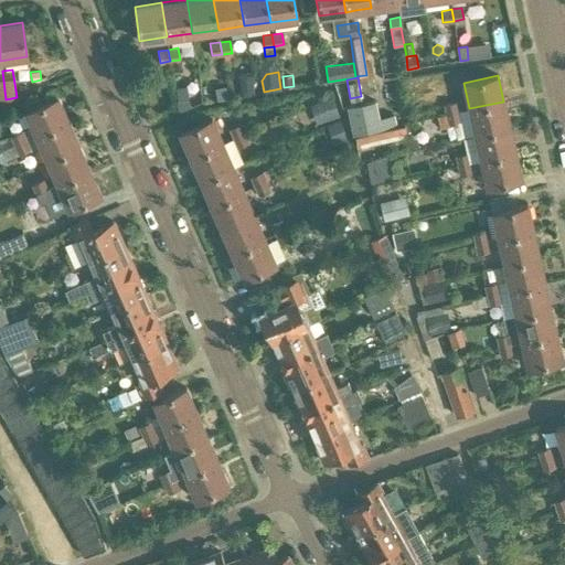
[(243,95),(254,94),(252,81),(241,83),(243,95)]
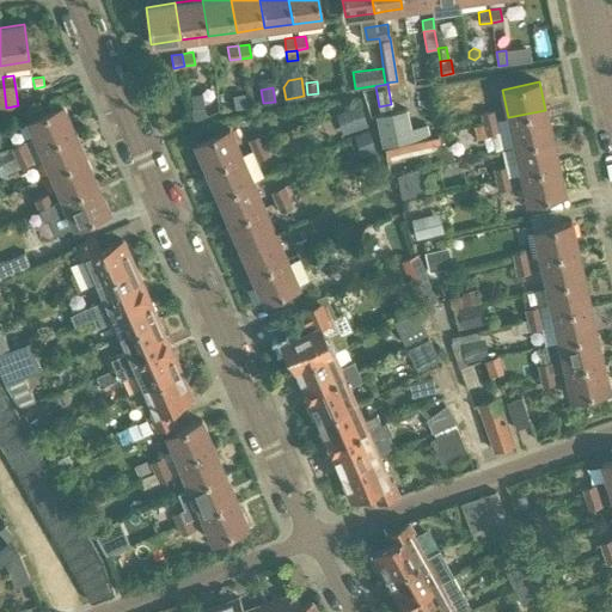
[(234,104),(248,103),(245,89),(232,90),(234,104)]
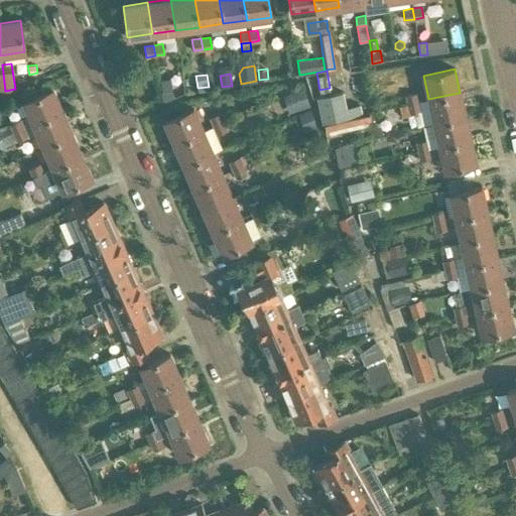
[(170,91),(169,80),(161,81),(162,92),(170,91)]
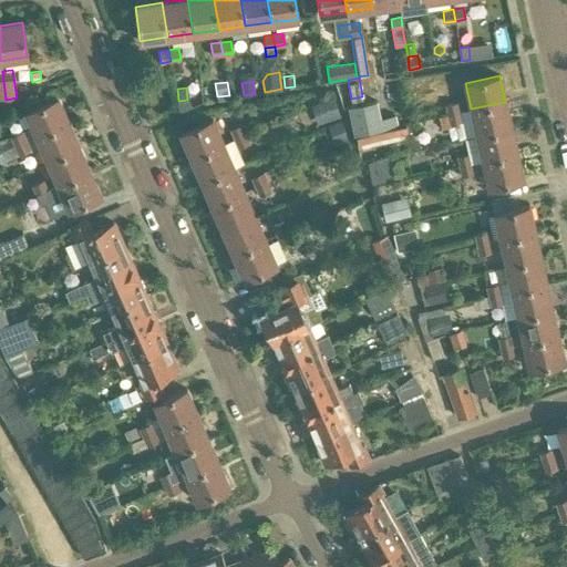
[(311,102),(316,115),(337,109),(332,95),(311,102)]
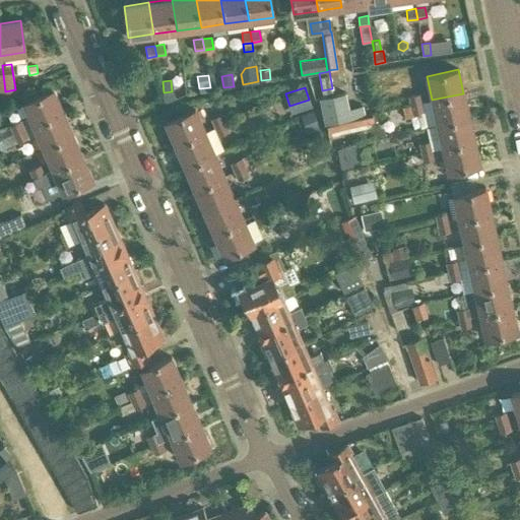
[(23,102),(29,115),(18,120),(18,121),(22,129),(34,124),(63,112),(53,88),(23,102)]
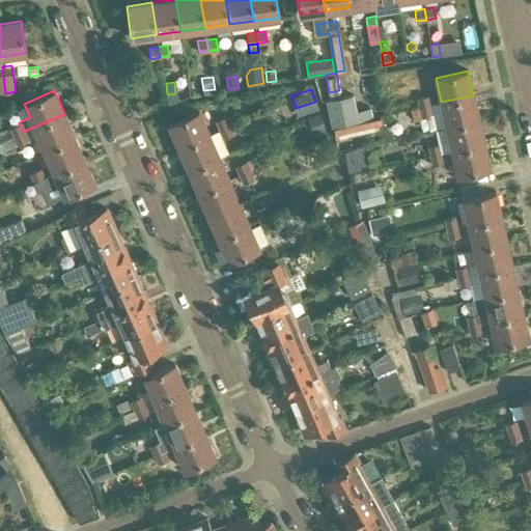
[(331,127),(363,120),(371,118),(369,108),(356,110),(353,94),(325,101),(331,127)]
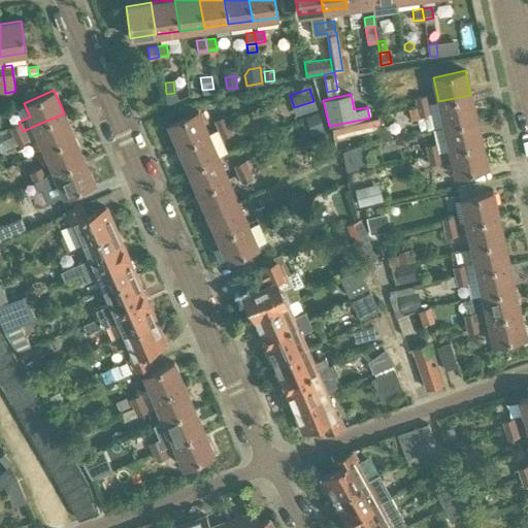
[(415,97),(417,106),(428,104),(426,95),(415,97)]
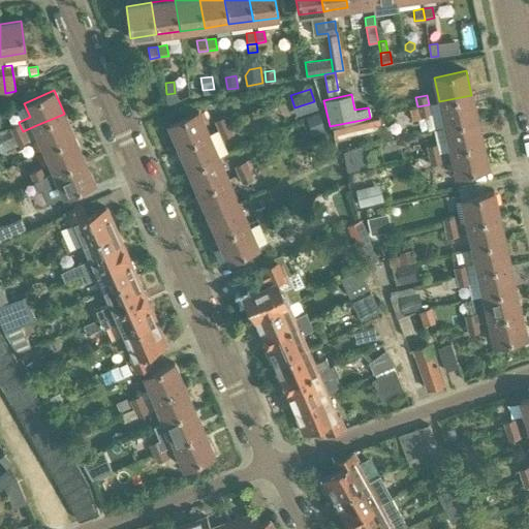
[(476,119),(471,95),(439,101),(445,126),(476,119)]
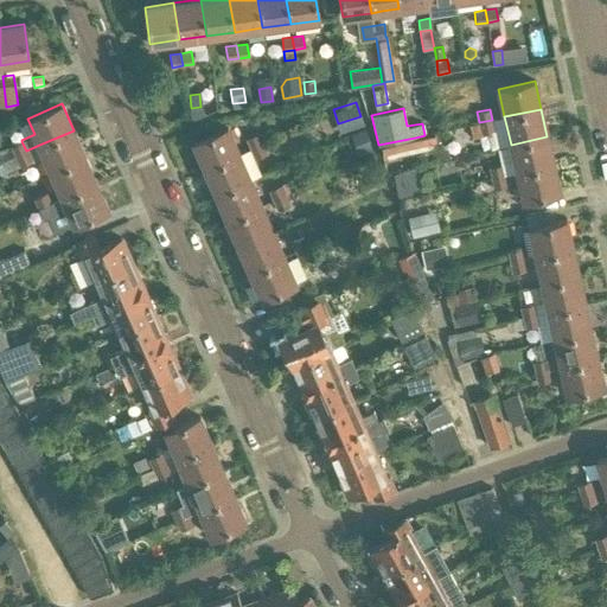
[(493,131),(492,120),(479,122),(481,133),(493,131)]
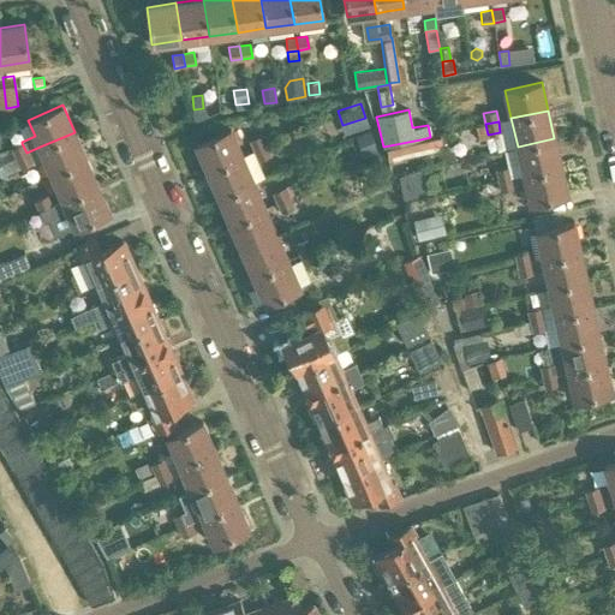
[(485,124),(476,126),(479,139),(488,137),(488,135),(485,124)]
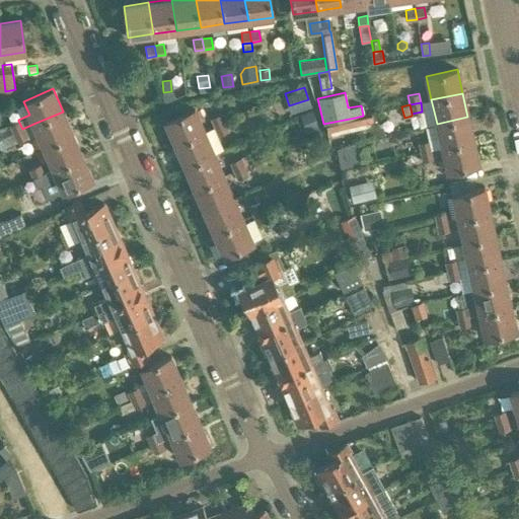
[(165,121),(175,144),(204,131),(194,108),(165,121)]
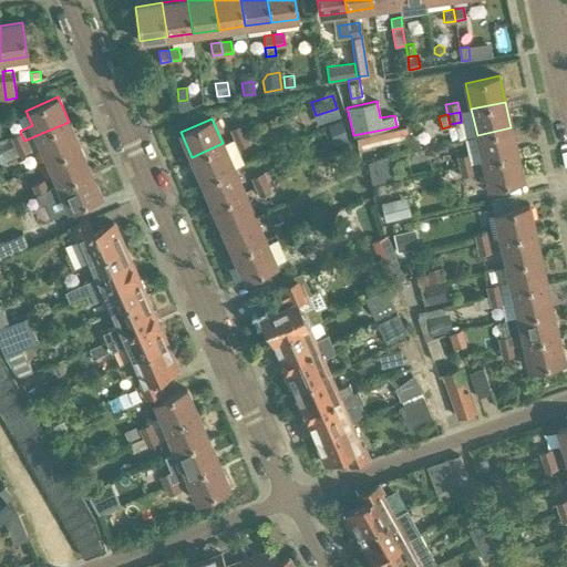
[(79,146),(69,122),(37,135),(24,141),(29,151),(41,145),(48,160),(79,146)]
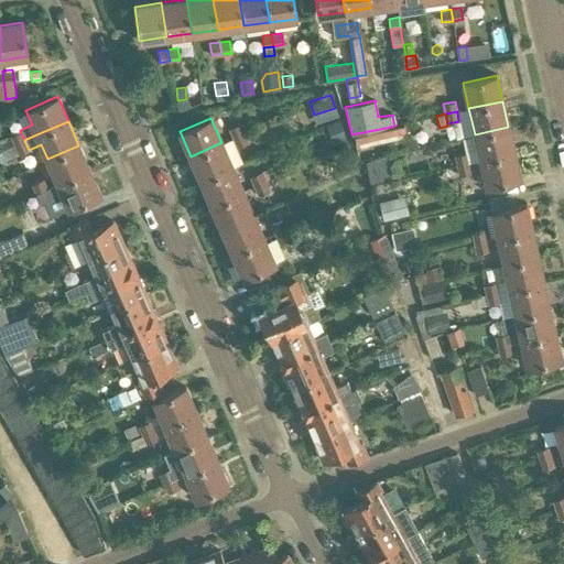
[(348,142),(342,122),(328,127),(336,147),(348,142)]
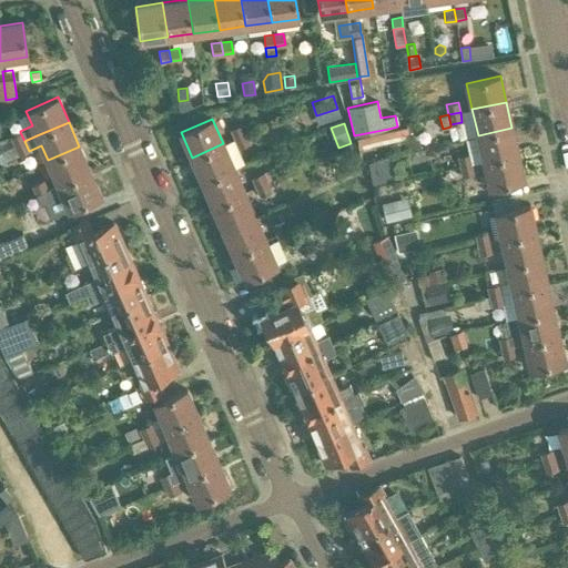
[(230,129),(234,139),(245,133),(242,124),(230,129)]
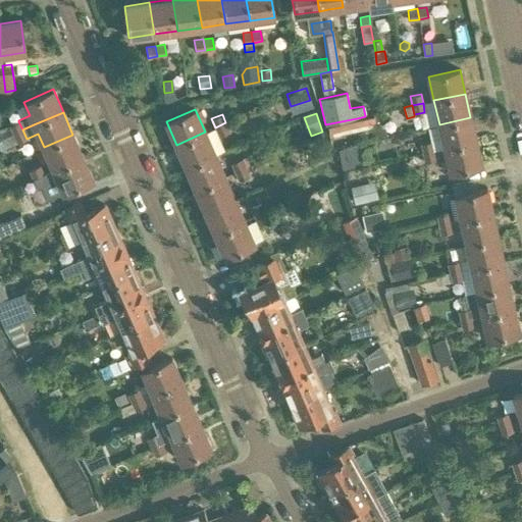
[(475,141),(470,117),(439,124),(445,148),(475,141)]
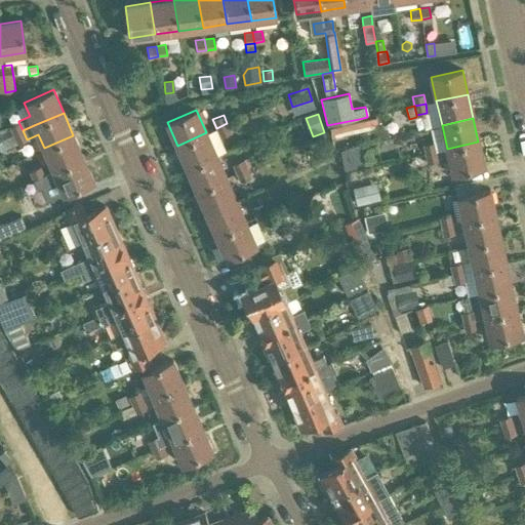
[(359,119),(327,125),(326,125),(331,147),(341,144),(338,131),(360,126),(359,119)]
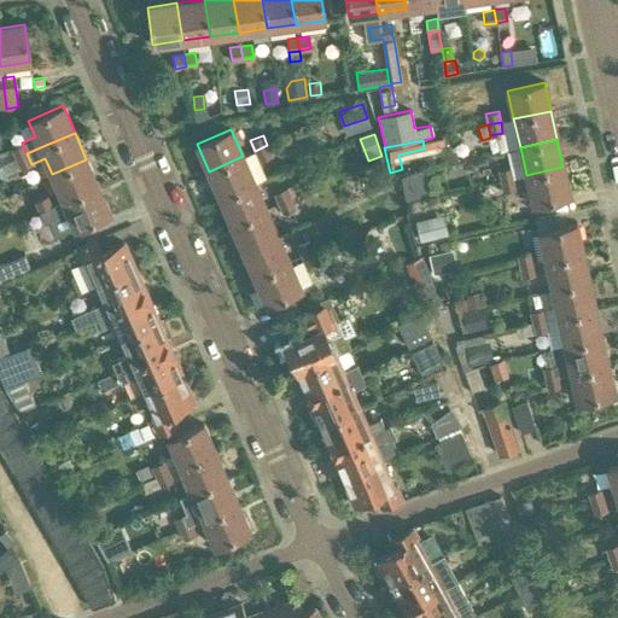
[(15,159),(27,153),(22,144),(10,149),(15,159)]
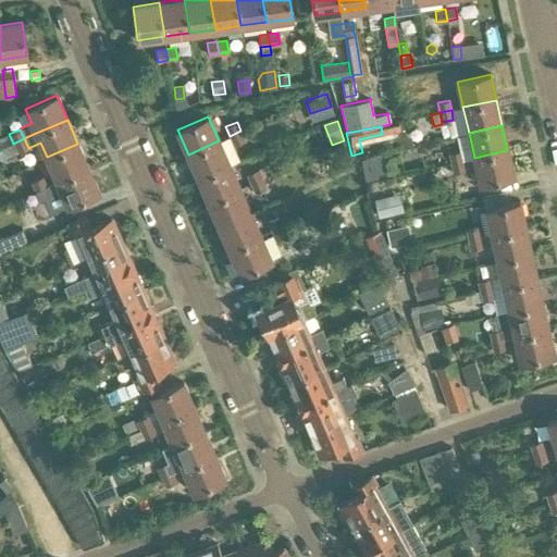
[(245,140),(240,131),(230,136),(234,145),(245,140)]
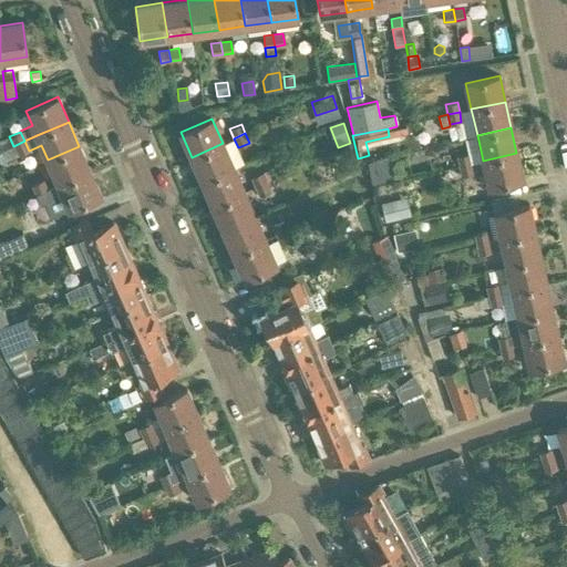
[(29,151),(24,141),(13,146),(17,156),(19,155),(29,151)]
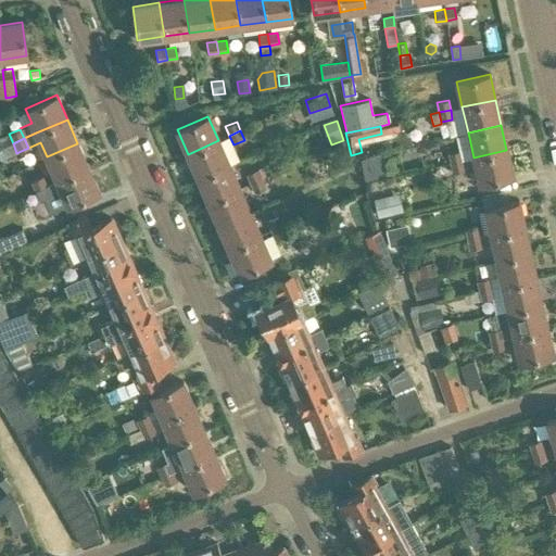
[(188,154),(198,178),(229,164),(218,140),(188,154)]
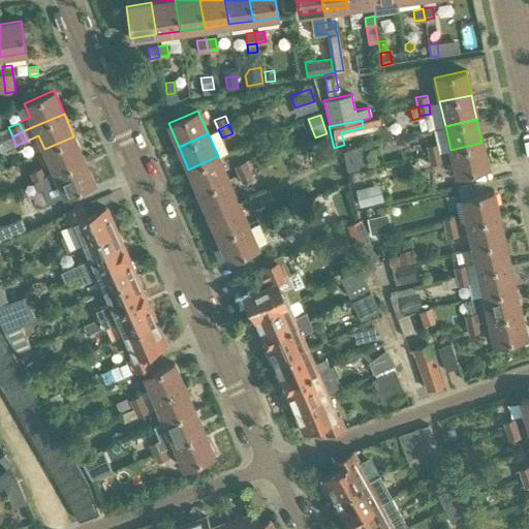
[(84,158),(73,136),(44,149),(54,172),(84,158)]
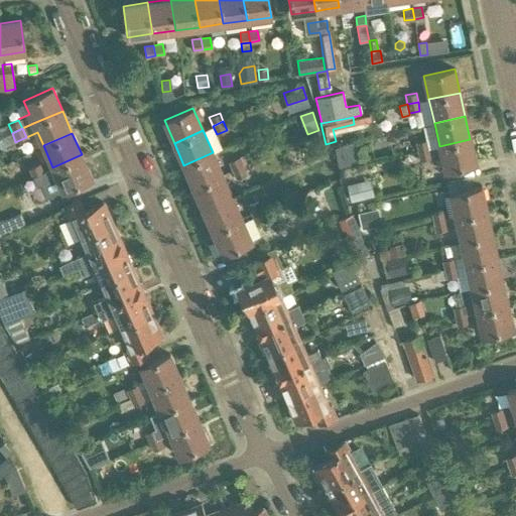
[(417,151),(428,148),(426,139),(415,142),(417,151)]
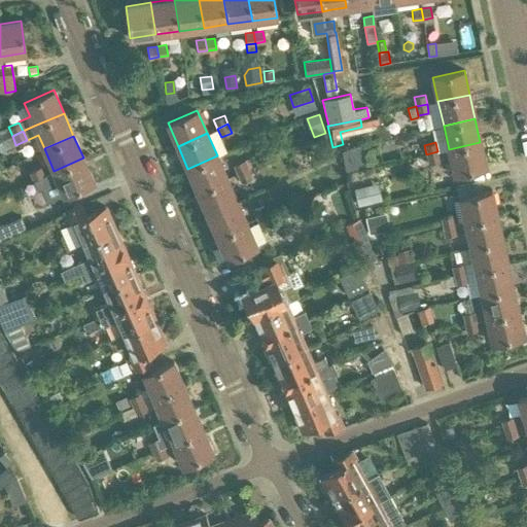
[(486,167),(480,142),(449,149),(454,174),(486,167)]
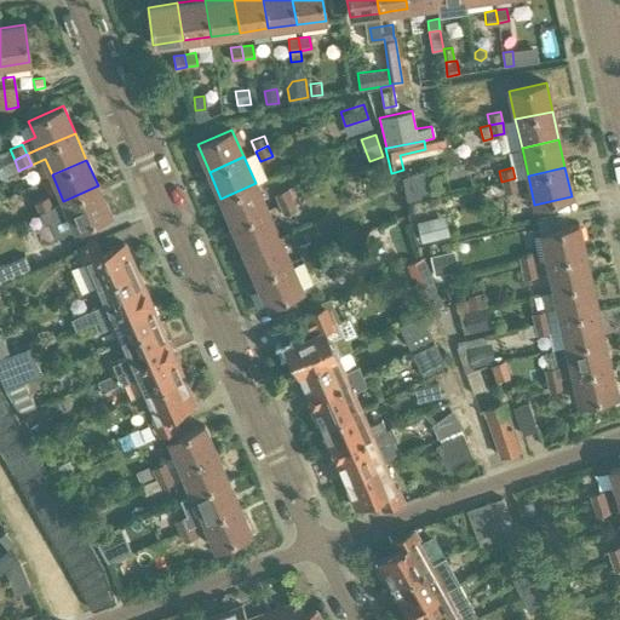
[(402,178),(407,202),(430,197),(425,173),(402,178)]
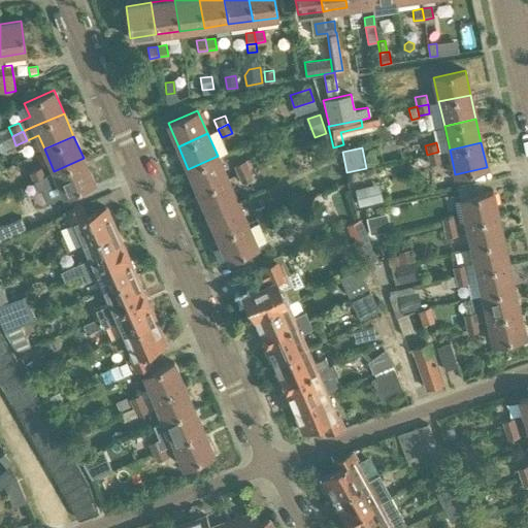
[(440,161),(438,152),(427,155),(398,162),(399,170),(430,164),(440,161)]
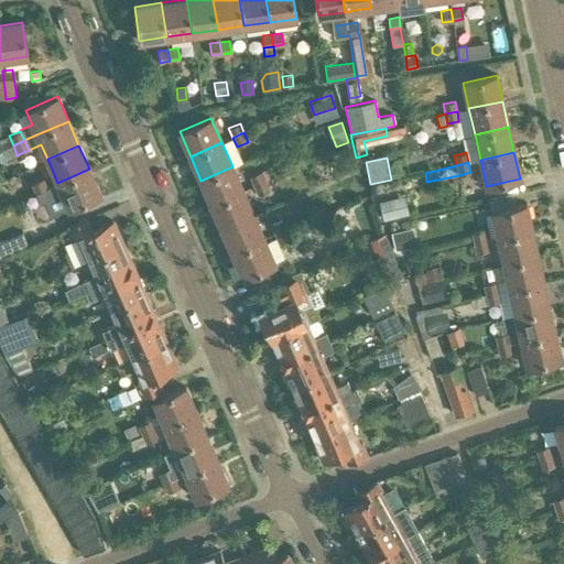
[(201,181),(212,204),(242,191),(232,166),(201,181)]
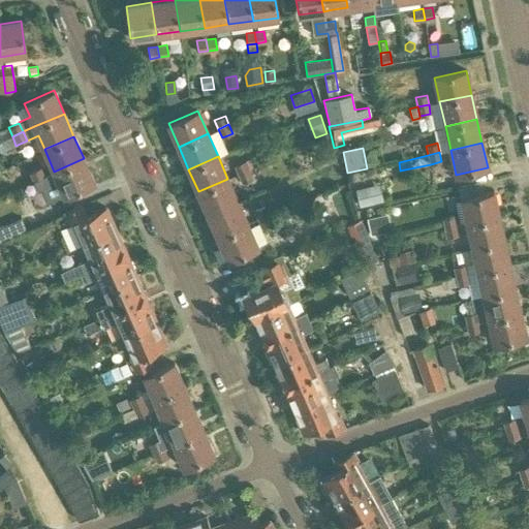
[(94,182),(84,158),(54,172),(64,195),(94,182)]
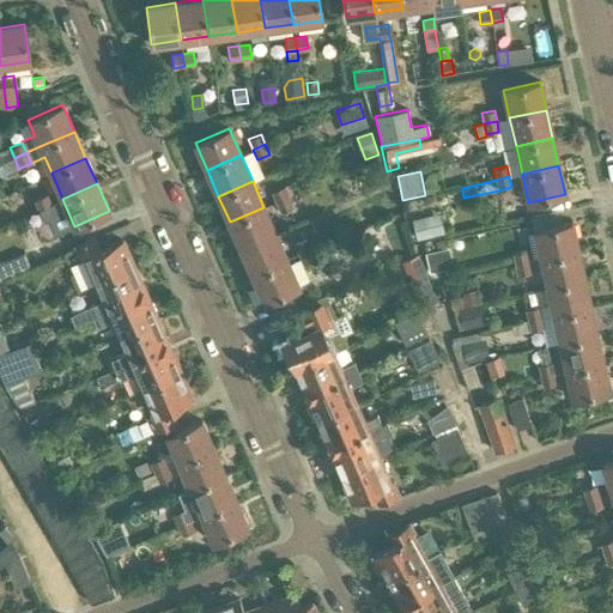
[(271,192),(275,201),(287,196),(284,187),(271,192)]
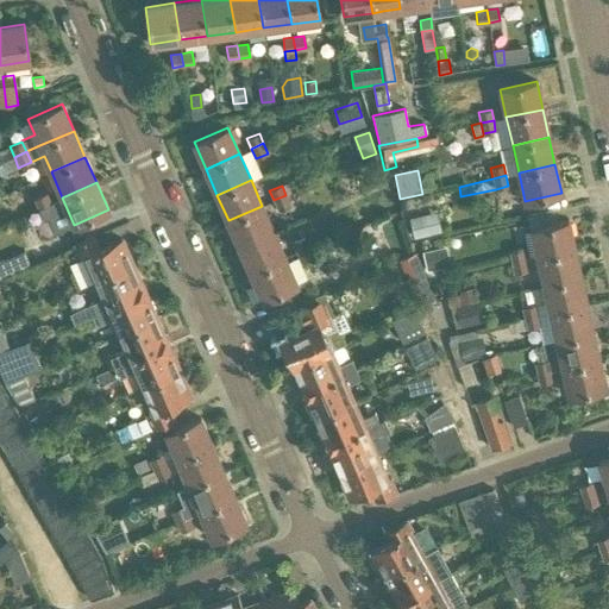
[(35,198),(38,207),(50,202),(46,193),(35,198)]
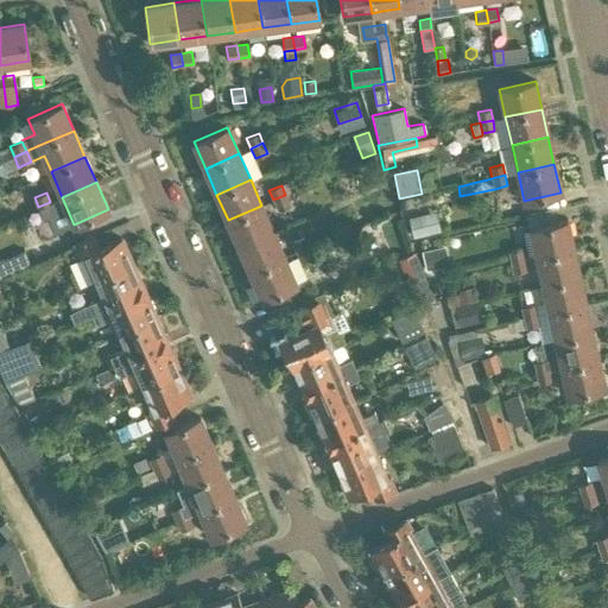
[(290,206),(285,195),(273,200),(278,210),(290,206)]
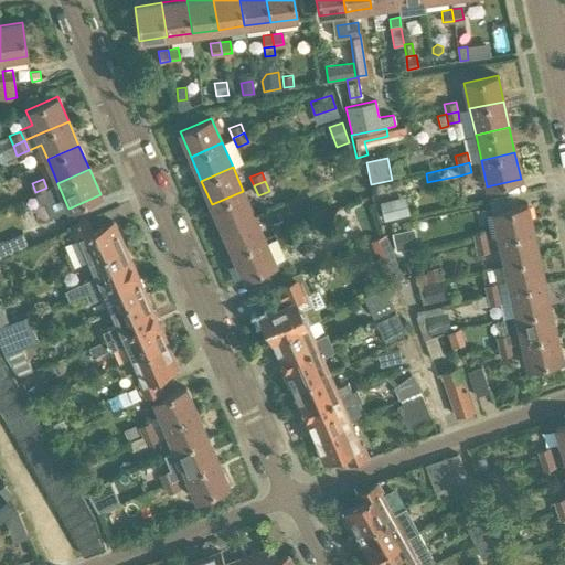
[(212,204),(222,228),(254,215),(243,191),(212,204)]
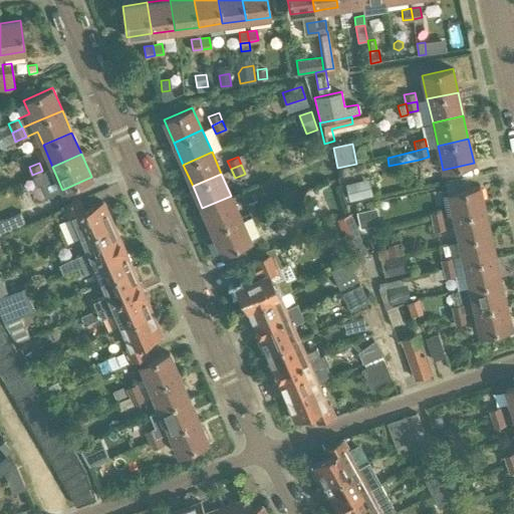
[(349,201),(365,197),(361,180),(345,183),(349,201)]
